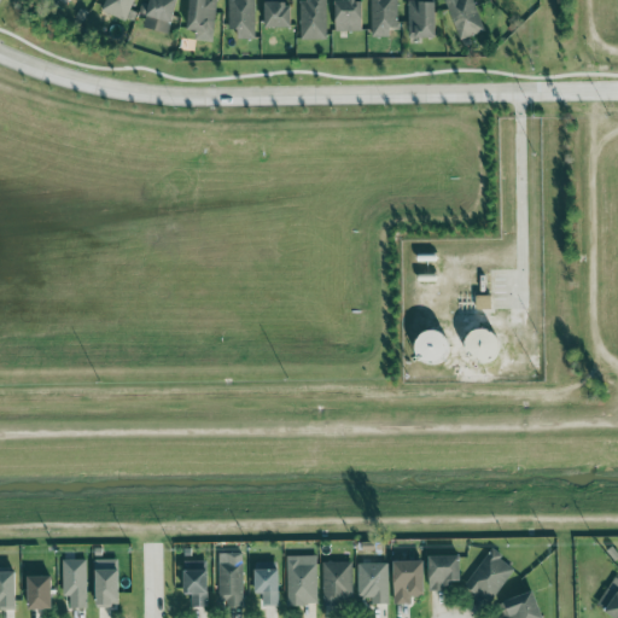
[(106,0),(101,12),(133,23),(136,13),(130,11),(134,0),(106,0)]
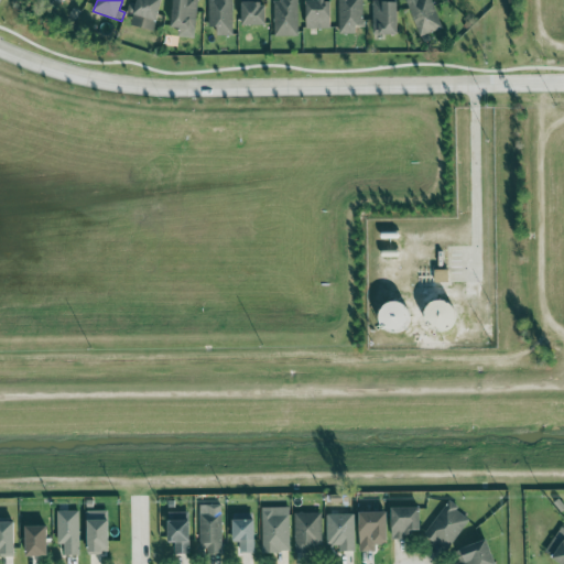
[(155,32),(161,0),(137,0),(132,28),(155,32)]
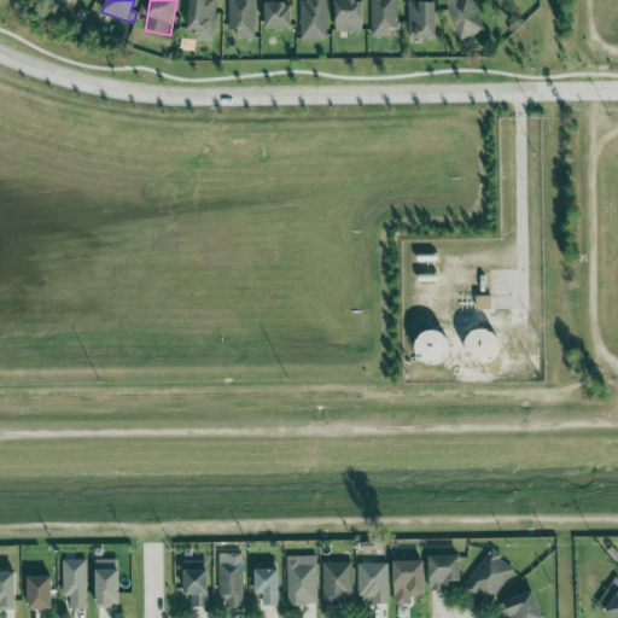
[(196,41),(214,42),(215,0),(190,0),(188,31),(196,31),(196,41)]
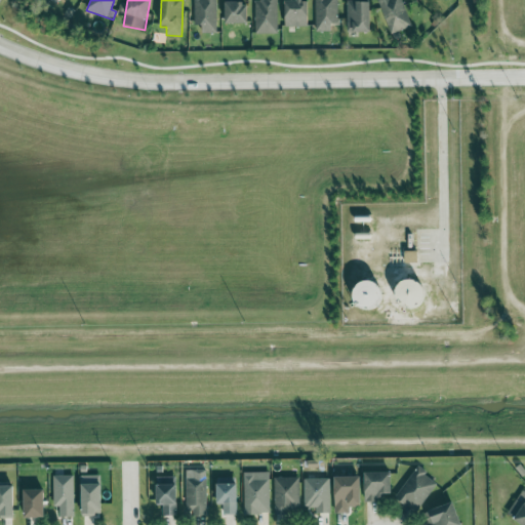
[(194,0),(195,26),(202,26),(202,33),(216,33),(215,0),(194,0)]
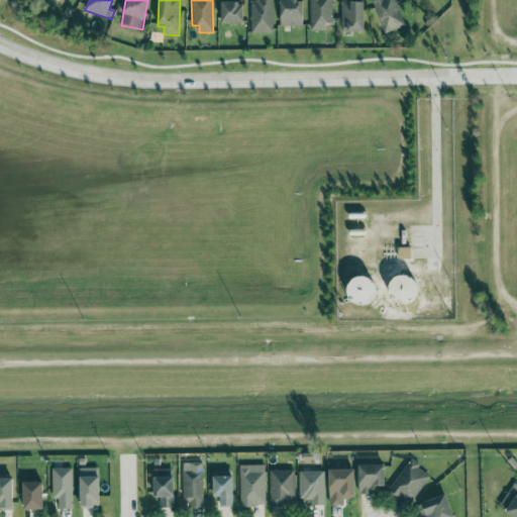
[(221,0),(222,24),(244,24),(244,3),(236,3),(236,0),(221,0)]
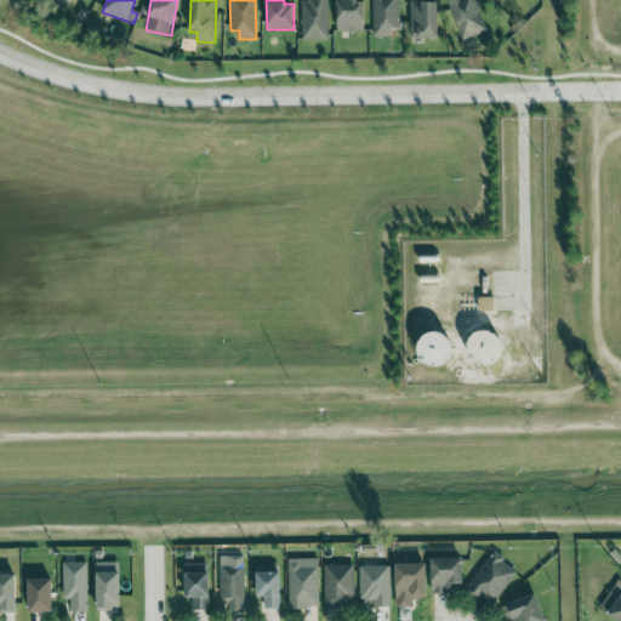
[(301,1),(302,40),(329,40),(328,0),(311,0),(311,1),(301,1)]
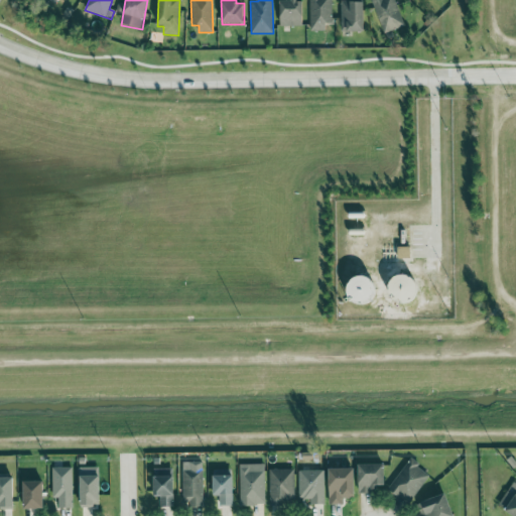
[(302,1),(295,1),(295,0),(279,0),(280,27),(303,26),(302,1)]
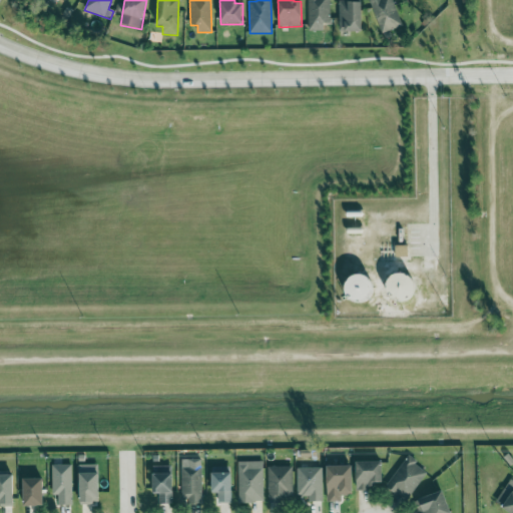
[(308,0),(309,31),(324,31),(323,24),(330,24),(330,0),(308,0)]
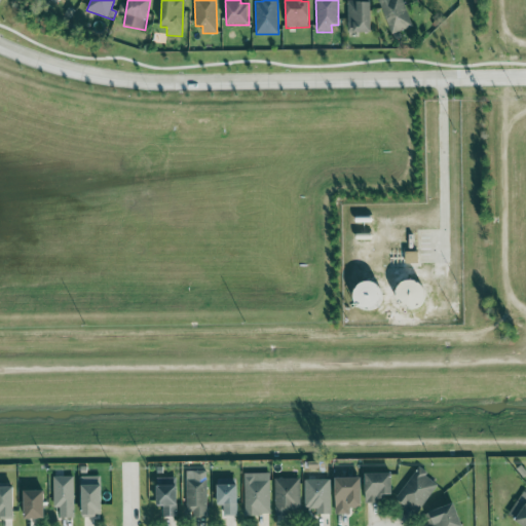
[(413,28),(403,0),(378,0),(390,35),(413,28)]
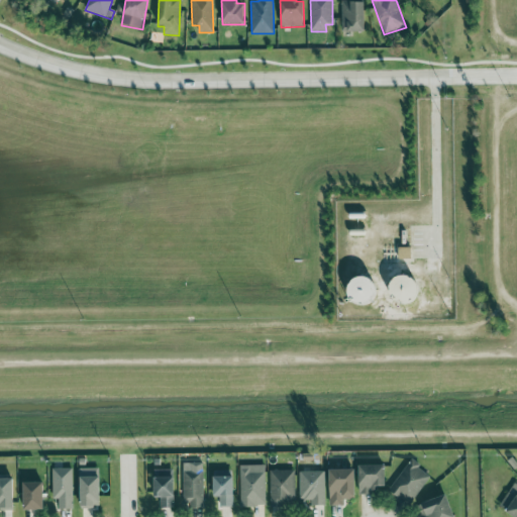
[(366,32),(365,2),(341,2),(342,33),(366,32)]
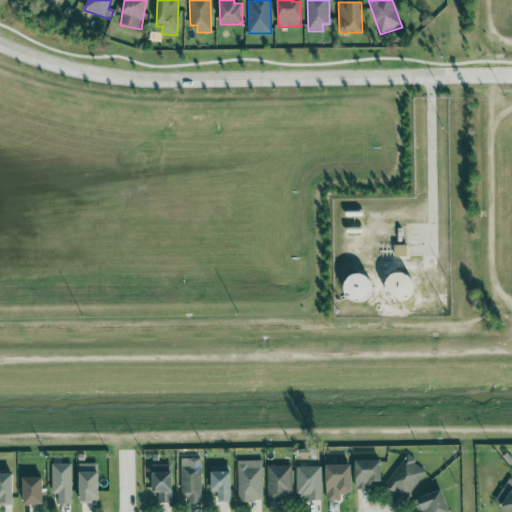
[(386,486),(408,500),(427,469),(405,455),(386,486)]
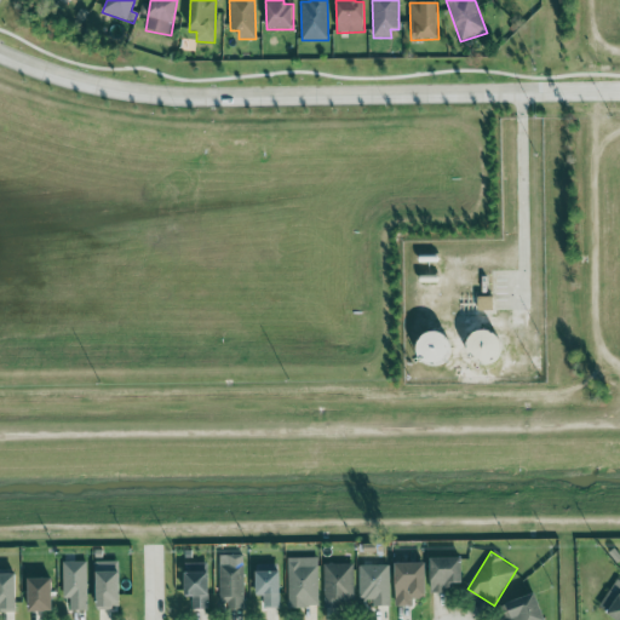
[(245,607),(244,555),(219,556),(220,607),(245,607)]
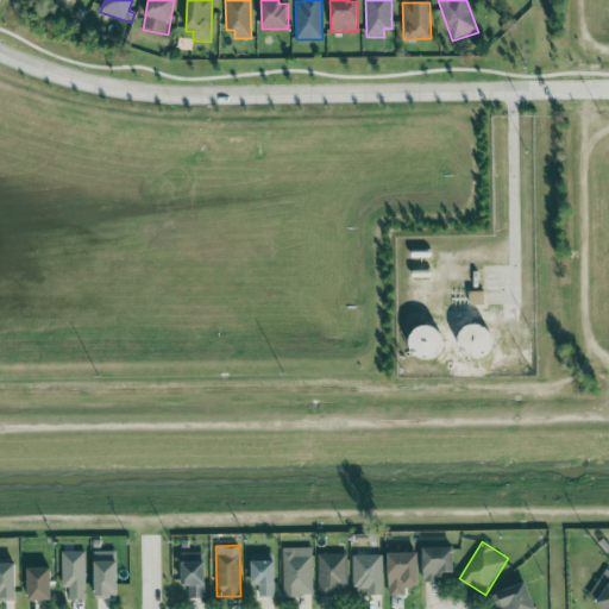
[(312,547),(282,548),(283,596),(313,596),(312,547)]
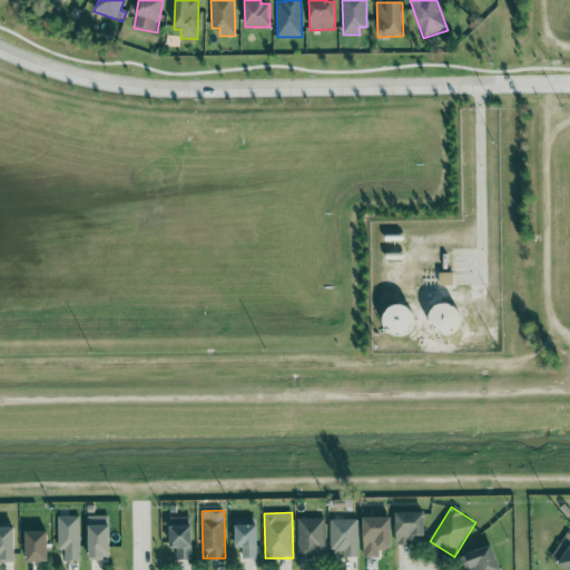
[(396,544),(410,544),(409,538),(425,538),(424,512),(395,512),(396,544)]
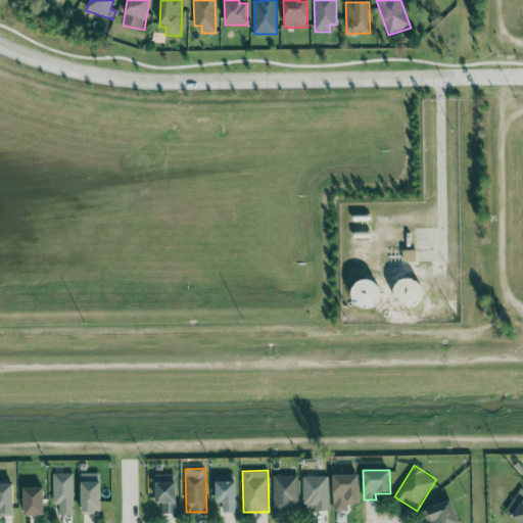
[(53,505),(59,505),(59,515),(75,515),(74,473),(53,474),(53,505)]
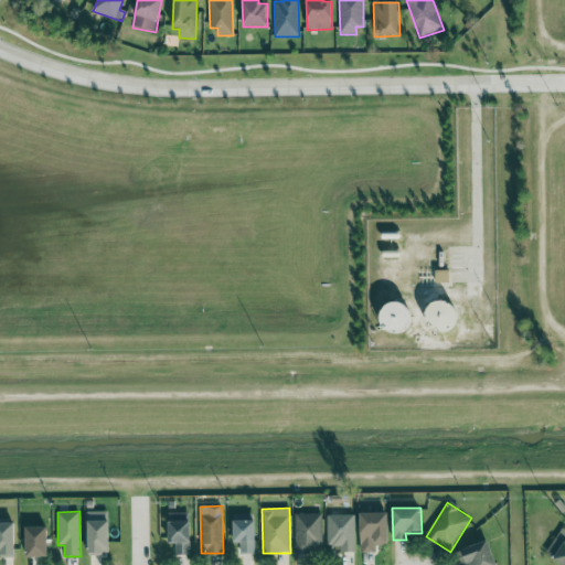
[(88,555),(109,555),(108,511),(87,512),(88,555)]
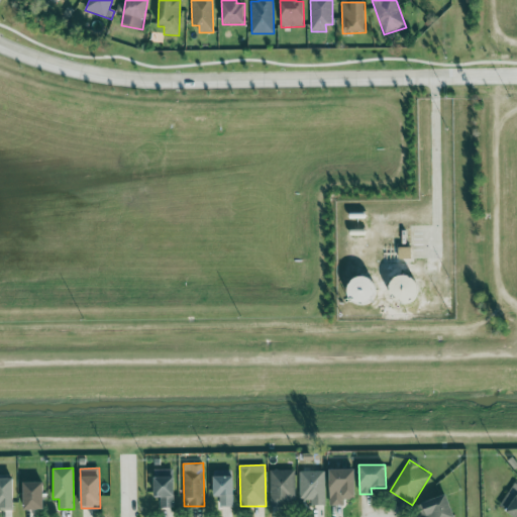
[(154,498),(161,498),(161,508),(174,507),(174,469),(153,470),(154,498)]
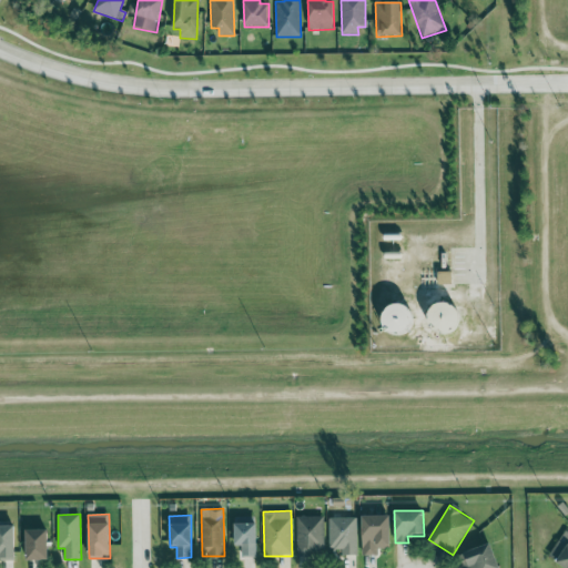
[(315,556),(315,549),(324,549),(323,516),(296,517),(297,557),(315,556)]
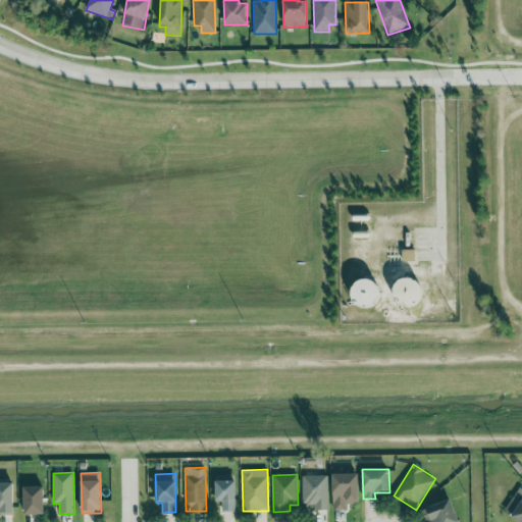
[(359,474),(332,474),(332,510),(348,511),(348,504),(359,504),(359,474)]
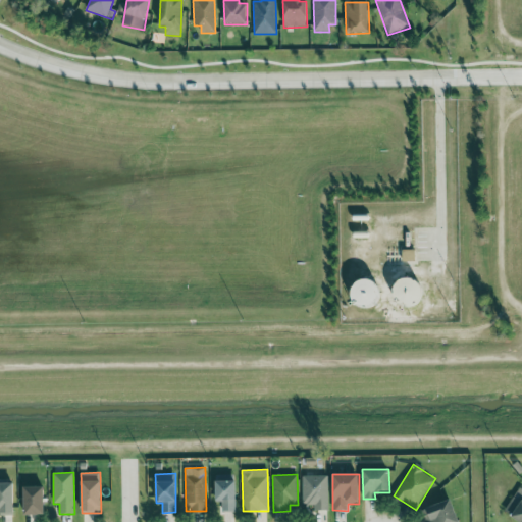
[(215,501),(221,501),(221,511),(236,512),(236,475),(215,475),(215,501)]
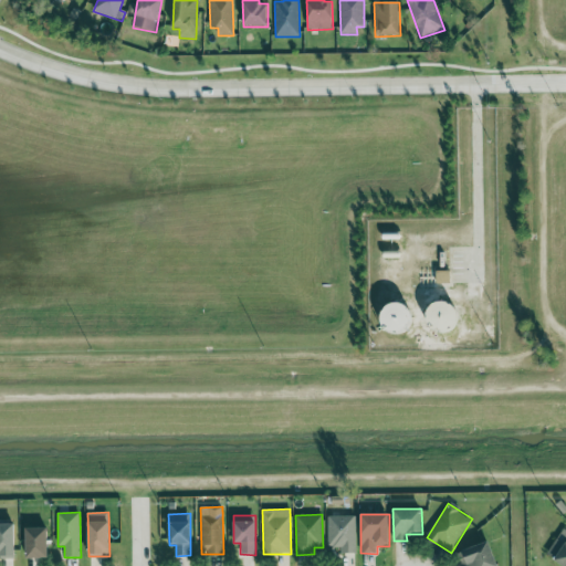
[(356,553),(355,516),(327,516),(328,547),(341,547),(341,554),(356,553)]
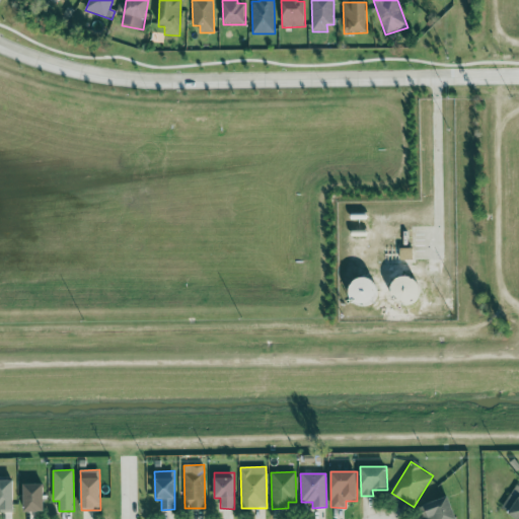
[(0,511),(14,512),(13,479),(0,479),(0,511)]
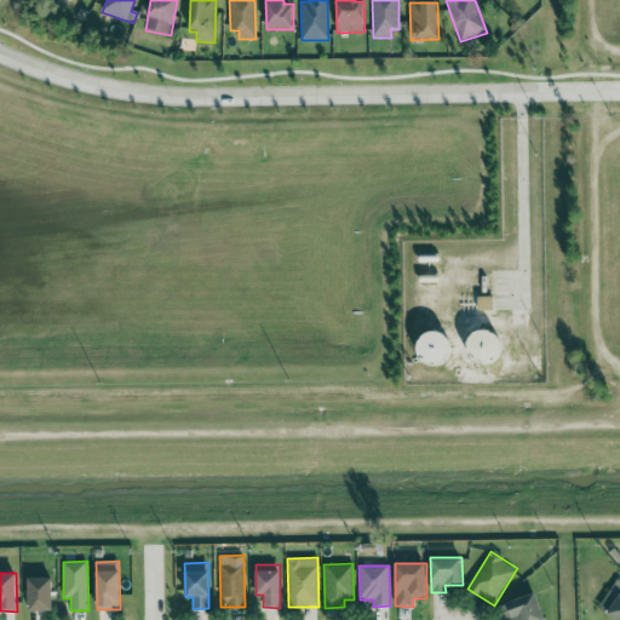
[(28,612),(52,612),(52,578),(28,578),(28,612)]
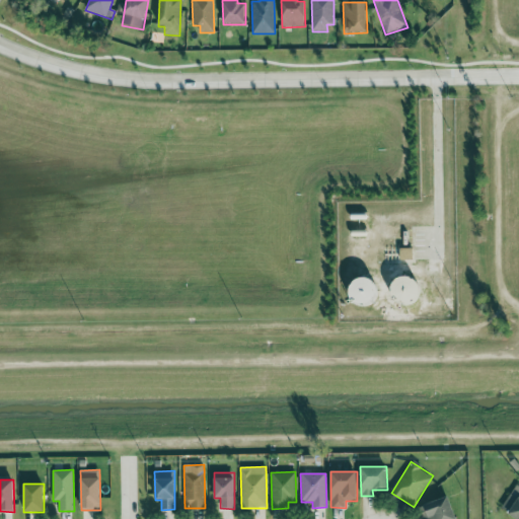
[(518,518),(518,486),(502,505),(516,518),(518,518)]
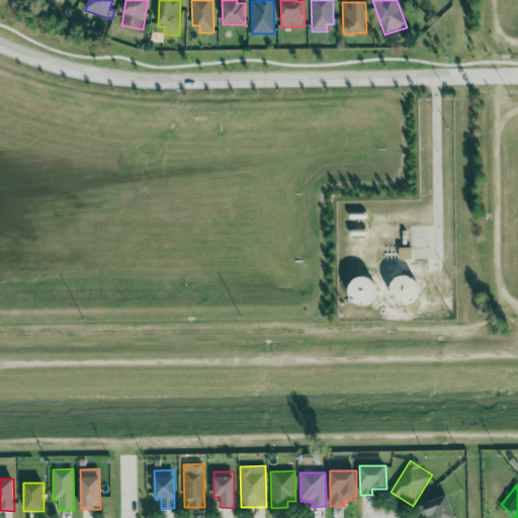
[(454,517),(449,496),(419,504),(423,517),(422,517),(454,517)]
